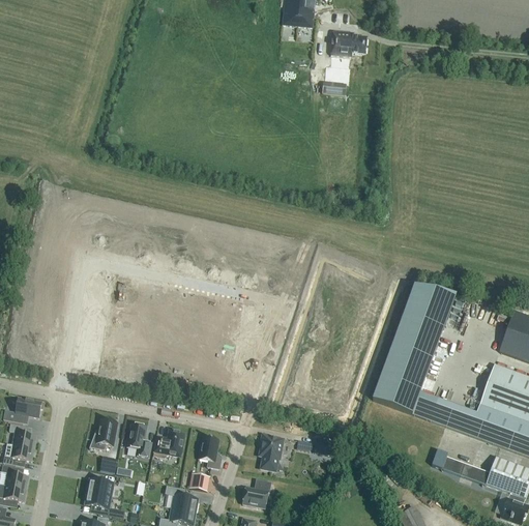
[(312,26),(314,0),(284,0),(282,24),(312,26)]
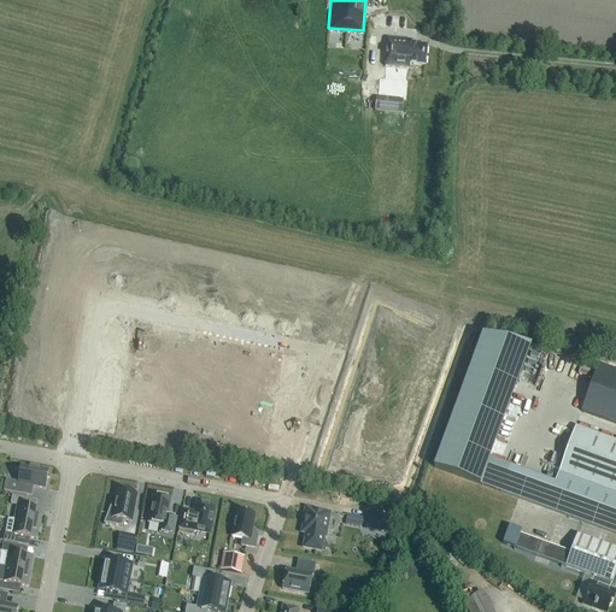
[(411,41),(411,37),(387,35),(385,63),(409,65),(409,60),(424,62),(426,43),(411,41)]
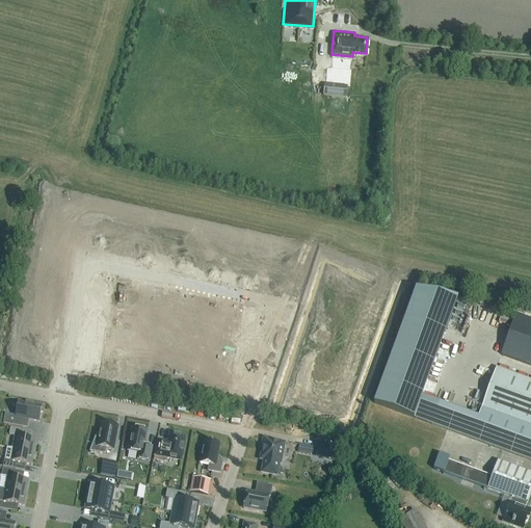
[(347,83),(324,81),(323,93),(346,94),(347,83)]
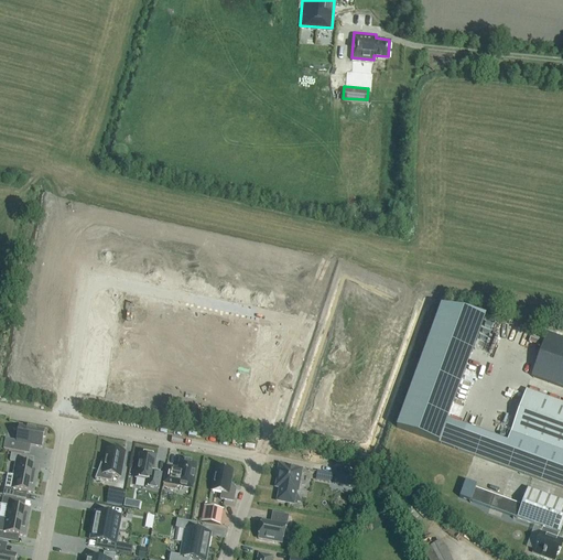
[(440,303),(394,423),(399,426),(437,440),(446,417),(484,313),(484,312),(440,303)]
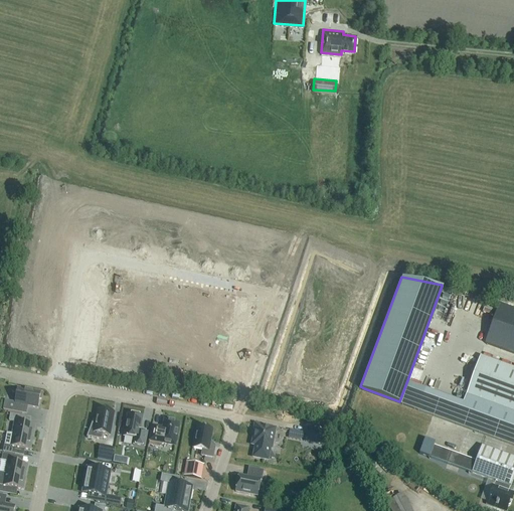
[(117,284),(115,295),(134,299),(136,287),(117,284)]
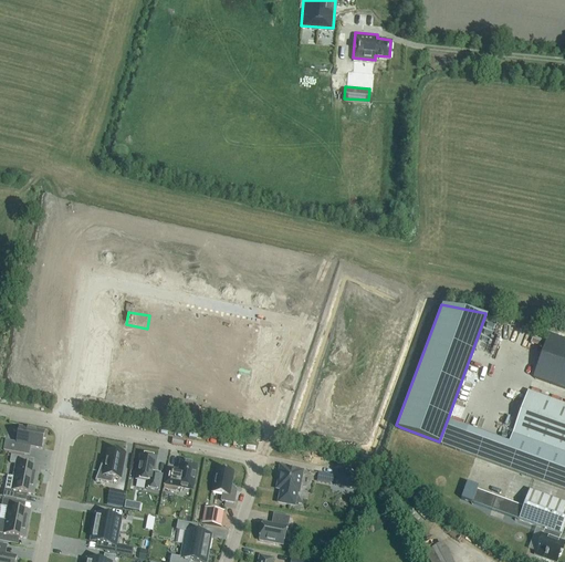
[(145,341),(147,329),(126,324),(124,337),(145,341)]
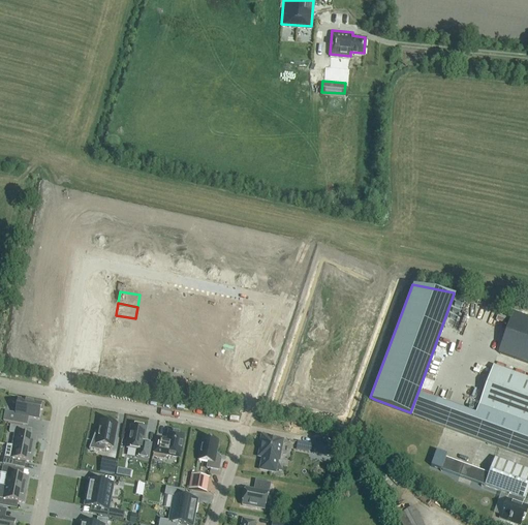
[(210,319),(229,323),(231,311),(212,308),(210,319)]
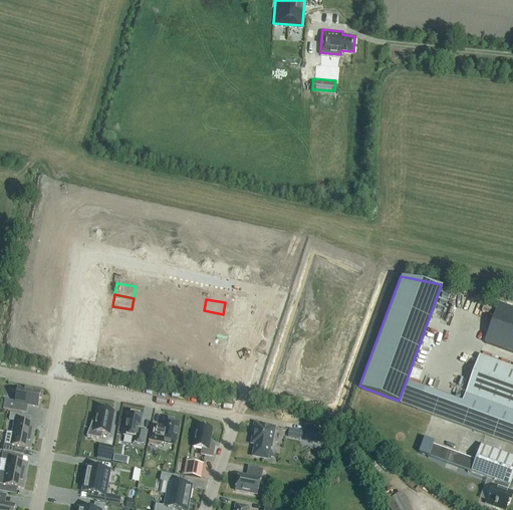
[(512,306),(497,300),(483,339),(512,349),(512,306)]
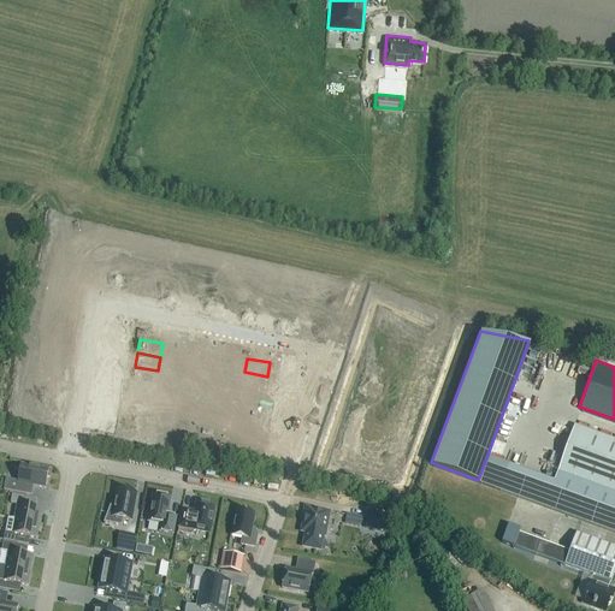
[(135,367),(132,380),(155,385),(158,371),(135,367)]
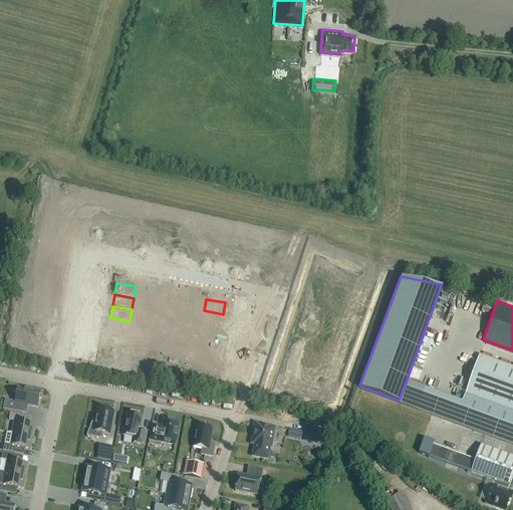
[(204,310),(202,322),(221,325),(223,314),(204,310)]
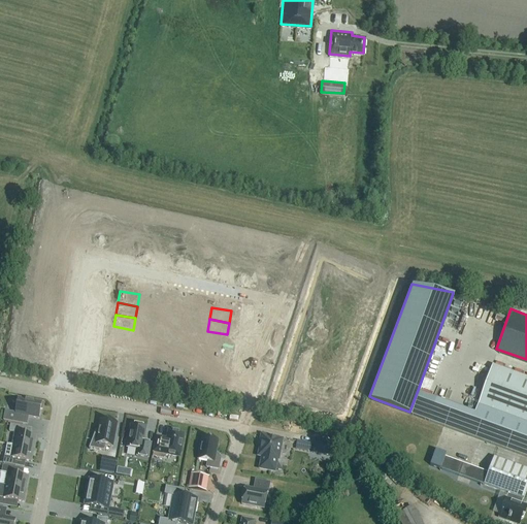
[(131,341),(133,330),(113,326),(110,338),(131,341)]
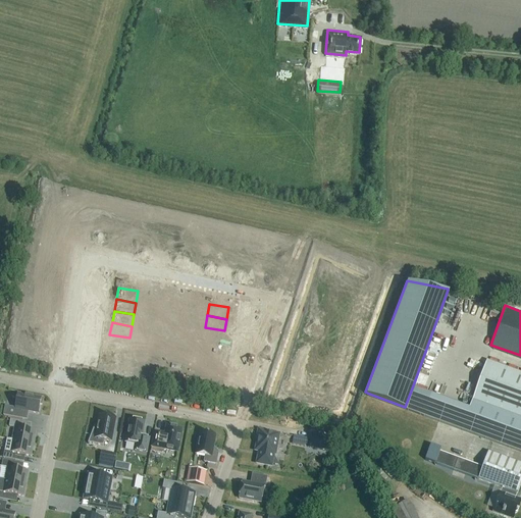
[(203,339),(222,343),(224,330),(205,327),(203,339)]
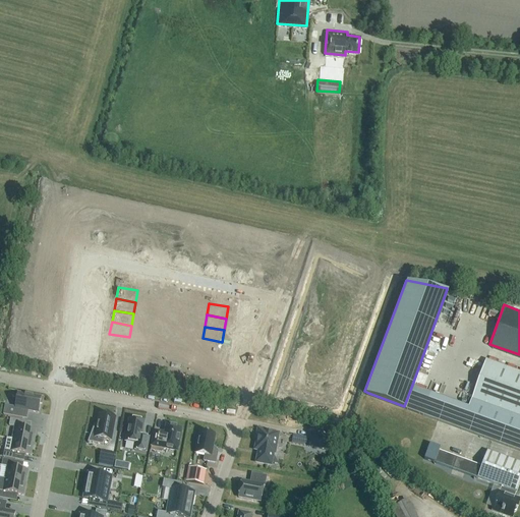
[(199,350),(220,353),(222,342),(203,338),(199,350)]
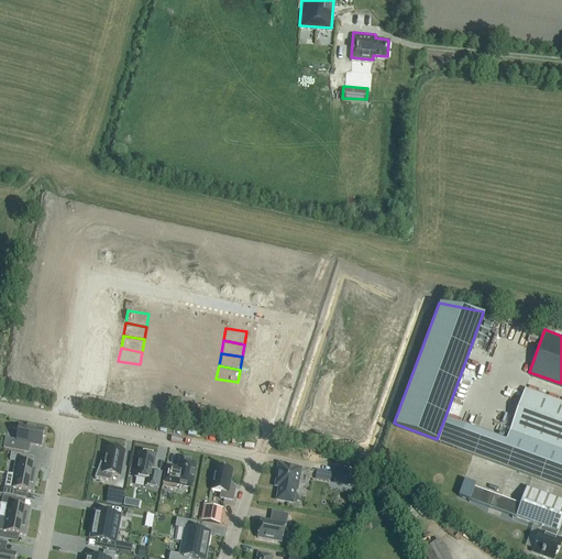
[(561,399),(524,386),(508,428),(561,448),(561,399)]
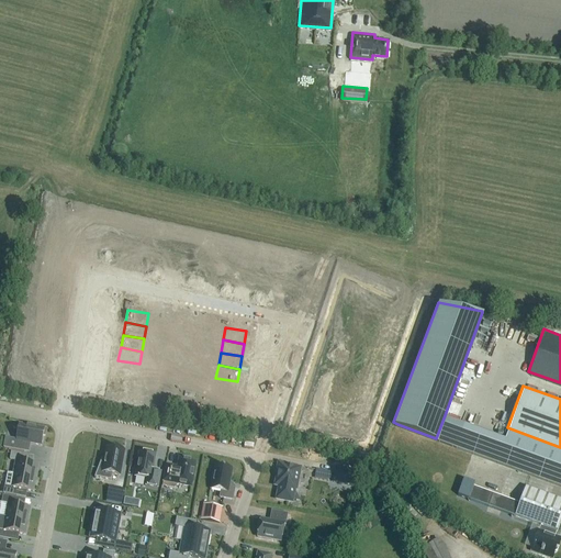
[(2,444),(23,448),(25,439),(41,442),(42,433),(44,433),(45,427),(44,426),(18,421),(15,436),(4,434),(2,444)]
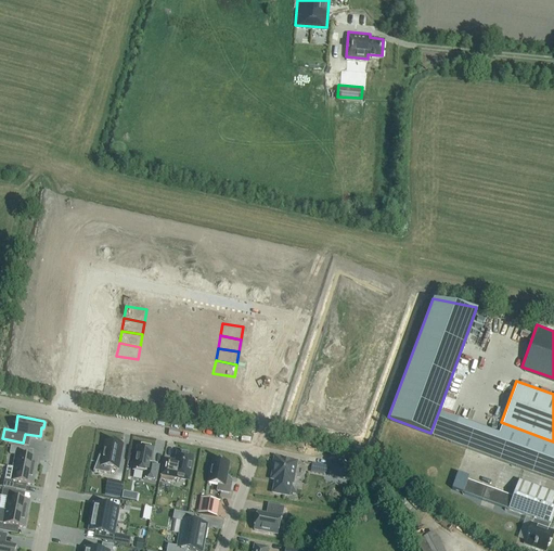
[(100,450),(92,469),(93,469),(93,468),(108,470),(110,464),(116,465),(120,441),(117,440),(118,439),(108,437),(108,439),(105,438),(103,451),(101,451),(100,451),(100,450)]
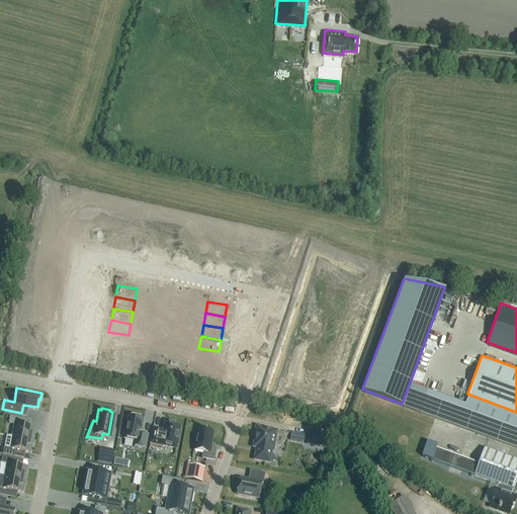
[(133,443),(145,446),(148,431),(140,430),(143,416),(127,413),(123,435),(135,437),(133,443)]
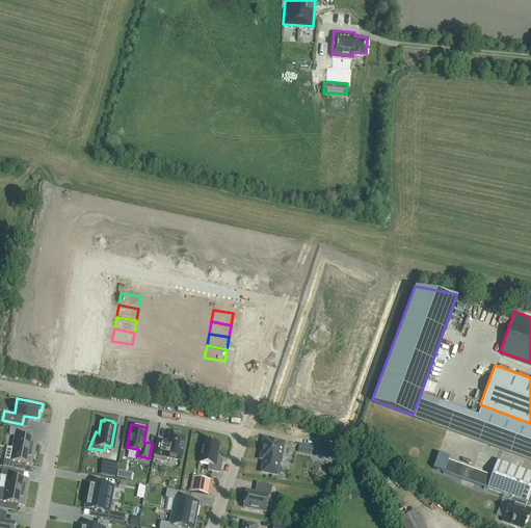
[(15,432),(11,445),(32,449),(34,436),(22,433),(23,427),(9,425),(8,431),(15,432)]
